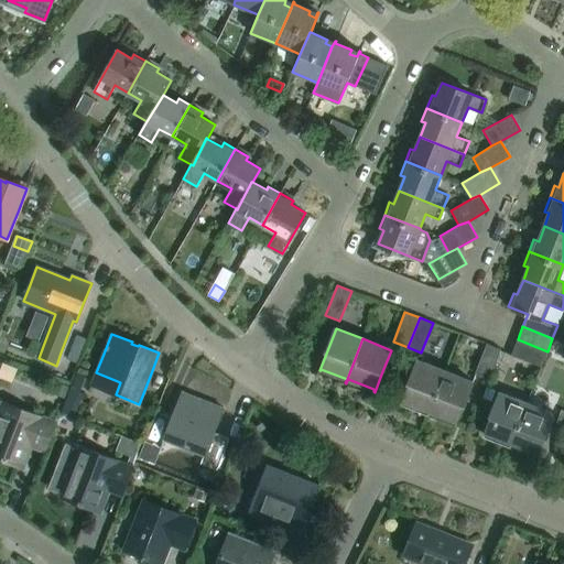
[(541,367),(548,351),(518,339),(511,355),(541,367)]
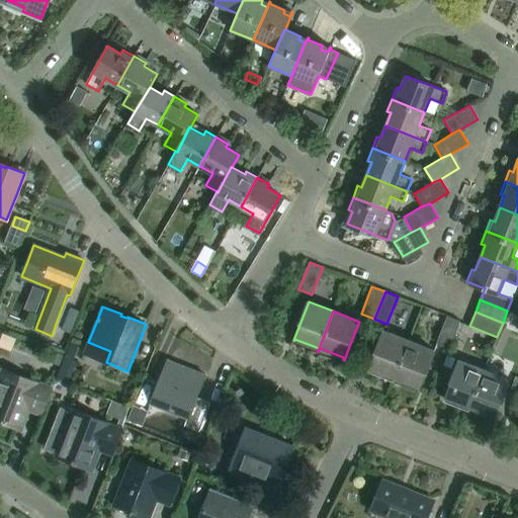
[(460,321),(447,316),(436,342),(449,347),(460,321)]
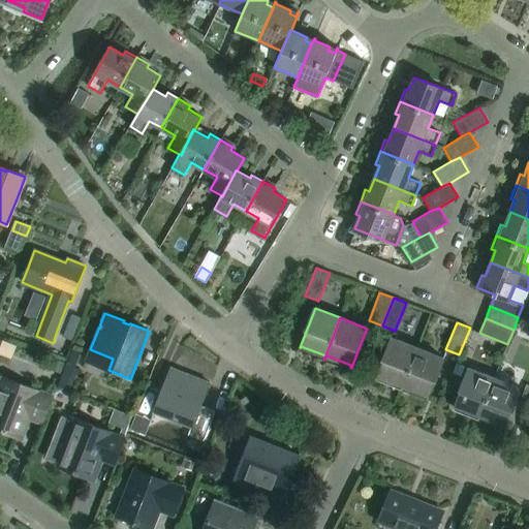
[(402,385),(417,347),(392,337),(383,359),(376,377),(377,378),(378,376),(402,385)]
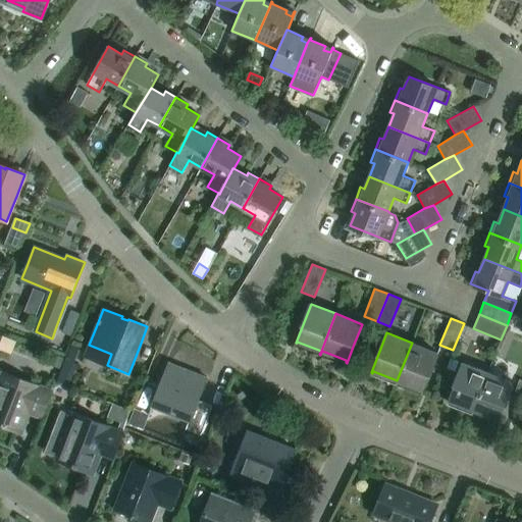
[(412,343),(397,380),(396,384),(397,384),(398,380),(422,389),(421,392),(422,393),(429,373),(437,353),(412,343)]
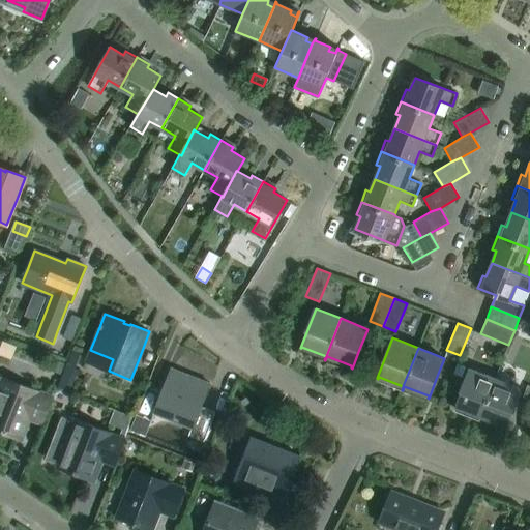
[(74,350),(58,388),(65,390),(80,353),(74,350)]
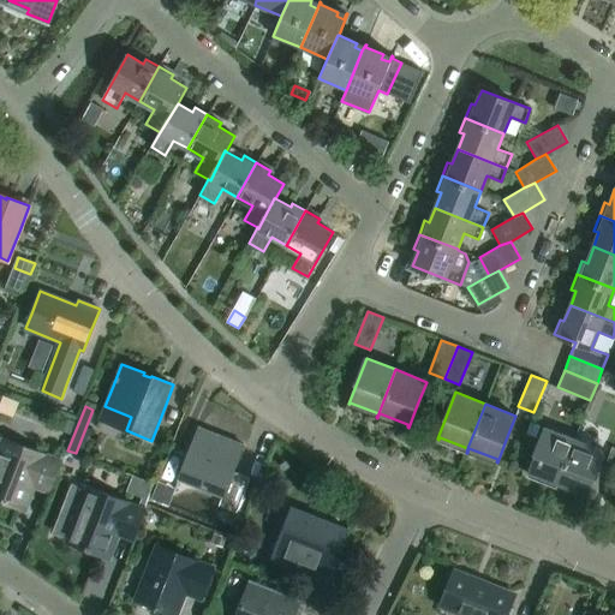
[(199,427),(190,448),(178,479),(221,496),(218,505),(237,512),(250,478),(249,477),(246,483),(231,477),(244,445),(226,439),(226,440),(199,429),(201,427),(199,427)]
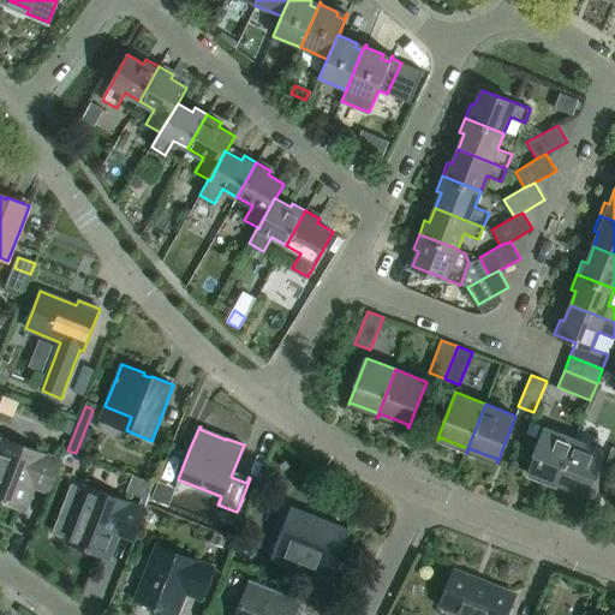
[(556,485),(574,439),(545,428),(527,473),(556,485)]
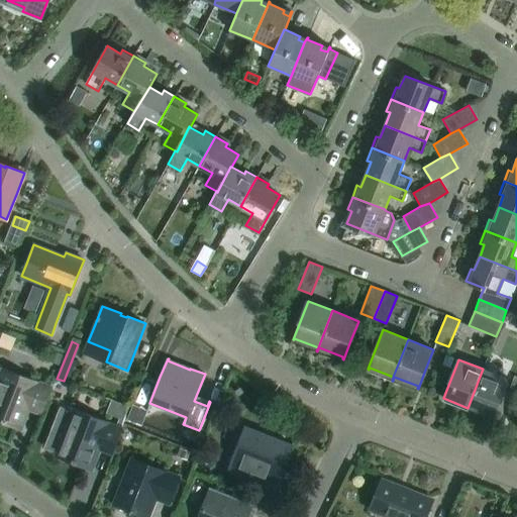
[(40,412),(47,394),(50,387),(4,369),(0,378),(0,419),(16,426),(24,406),(40,412)]
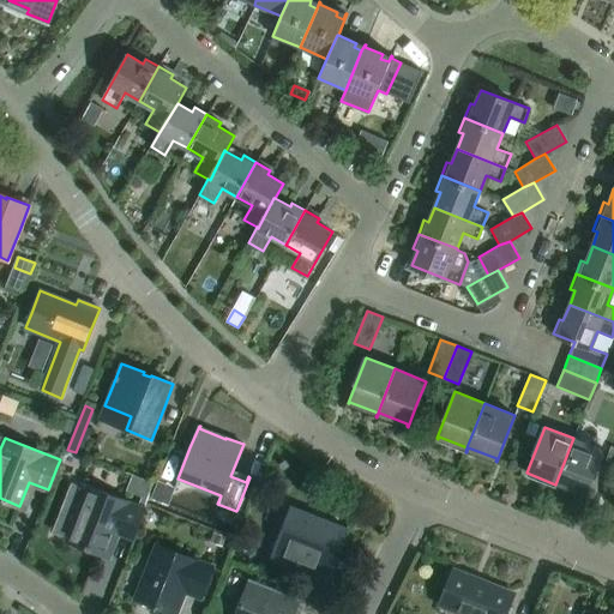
[(573,438),(555,485),(587,497),(605,450),(573,438)]
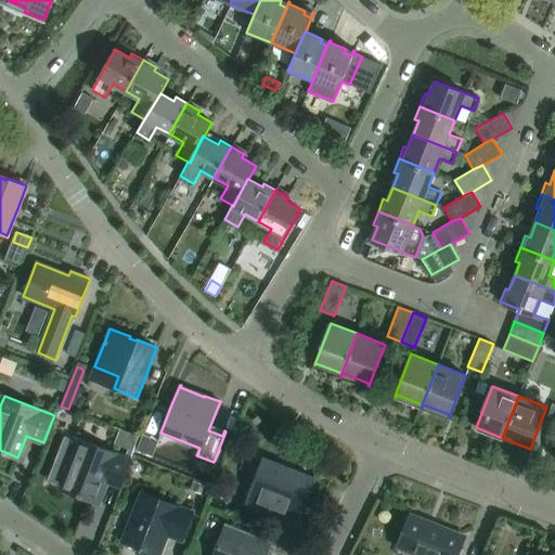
[(119,487),(127,466),(130,459),(80,439),(61,488),(93,501),(102,479),(119,487)]
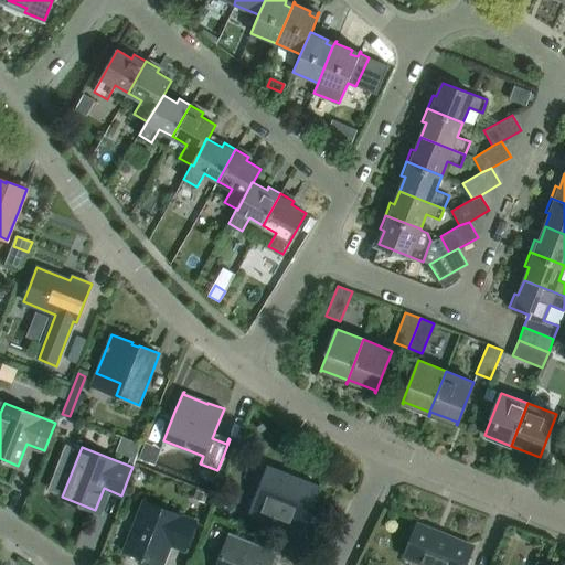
[(268,467),(260,488),(259,490),(266,492),(257,518),(300,534),(309,513),(307,512),(309,507),(311,507),(319,487),(268,467)]
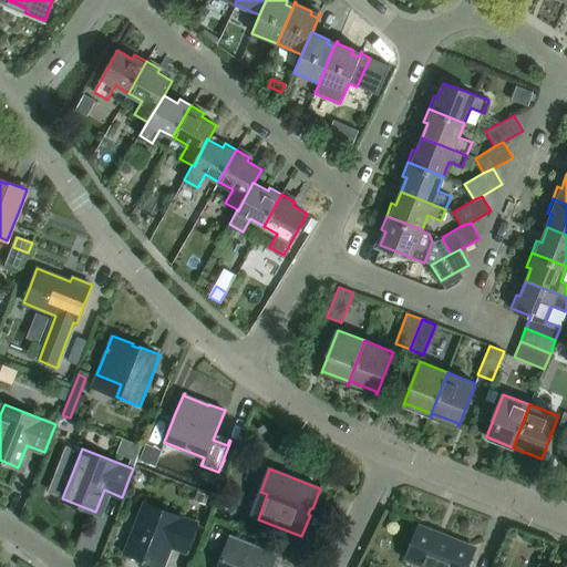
[(185,552),(194,531),(196,523),(143,503),(132,532),(124,553),(158,566),(167,544),(185,552)]
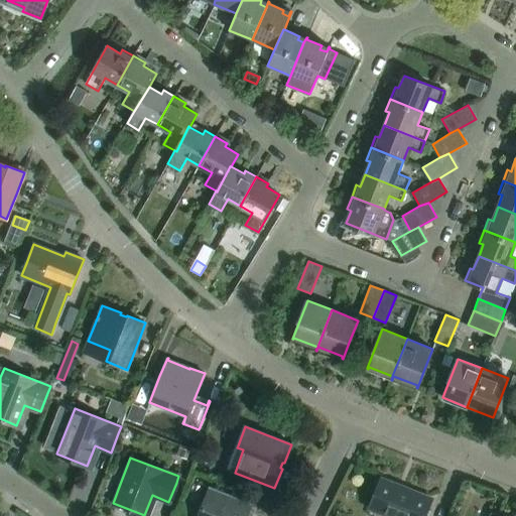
[(388,515),(424,515),(431,498),(381,479),(369,508),(388,515)]
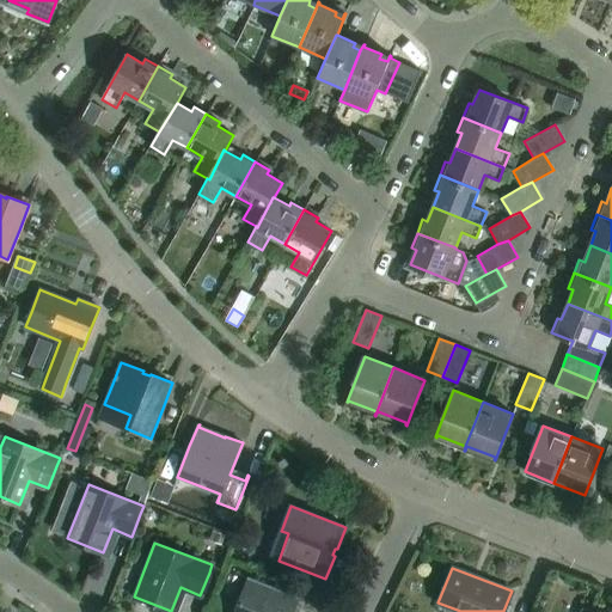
[(291,611),(297,599),(249,580),(236,611),(291,611)]
